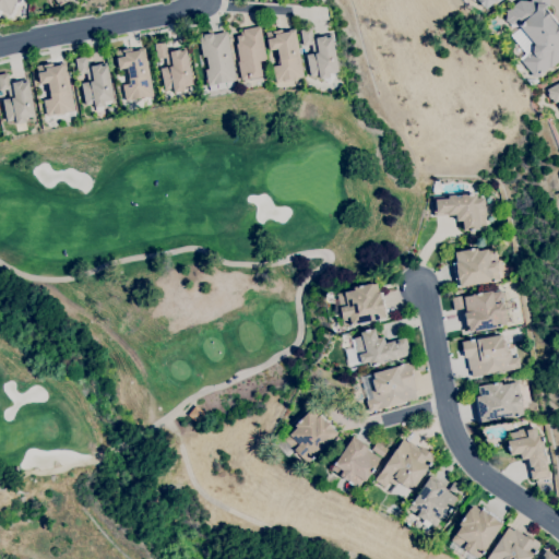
[(0,0),(14,0),(9,14),(1,11),(0,14),(0,0)]
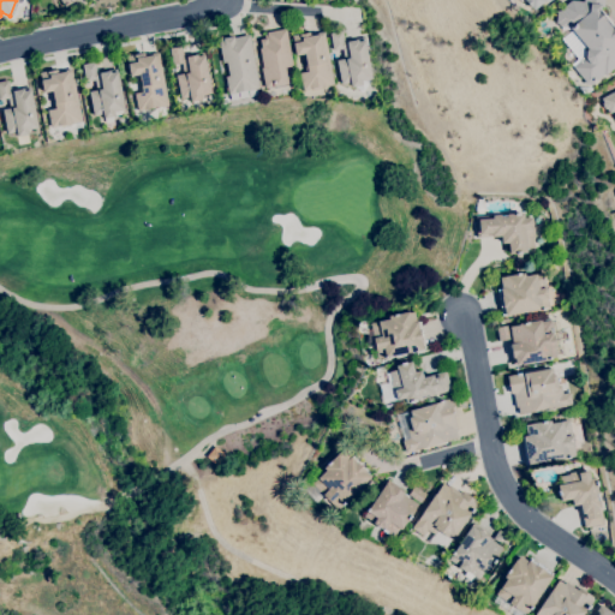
[(533,10),(531,6),(526,0),(525,1),(520,1),(519,0),(544,0),(543,1),(533,10)]
